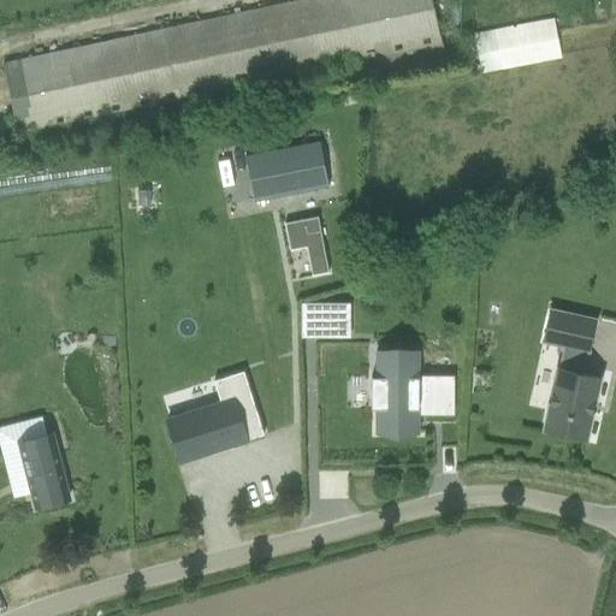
[(360,81),(465,58),(461,39),(462,39),(458,19),(461,18),(456,0),(295,0),(4,63),(18,134),(355,61),(360,81)]
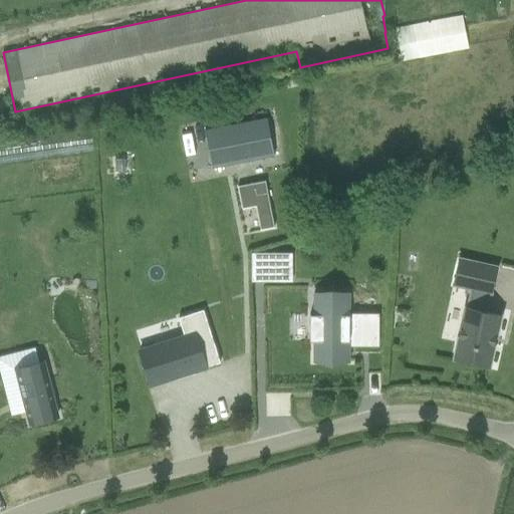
[(462,15),(395,28),(402,61),(468,48),(462,15)]
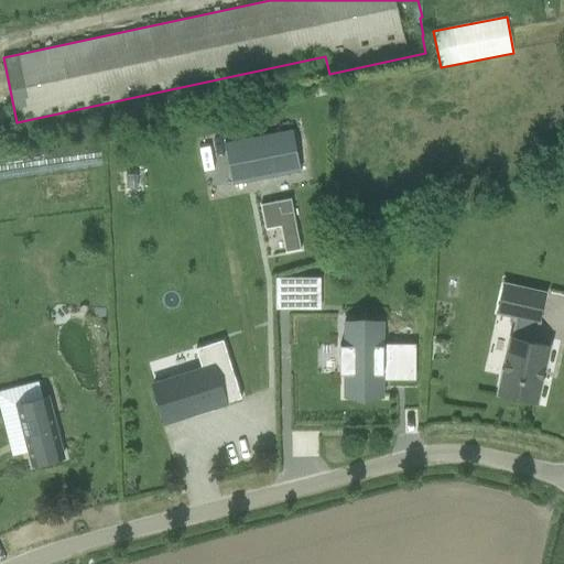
[(232,185),(301,172),(293,129),(225,143),(232,185)]
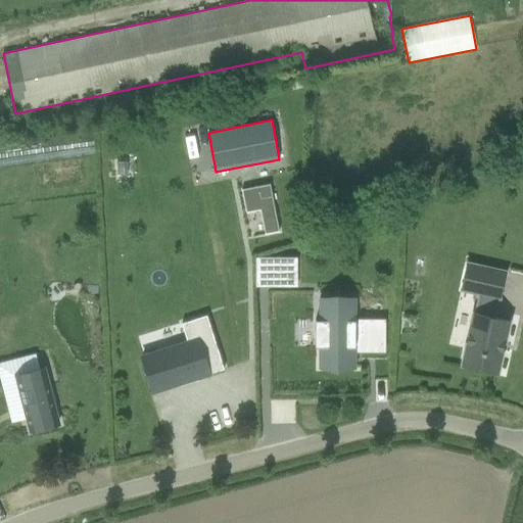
[(279,232),(270,184),(242,190),(246,214),(260,210),(266,234),(279,232)]
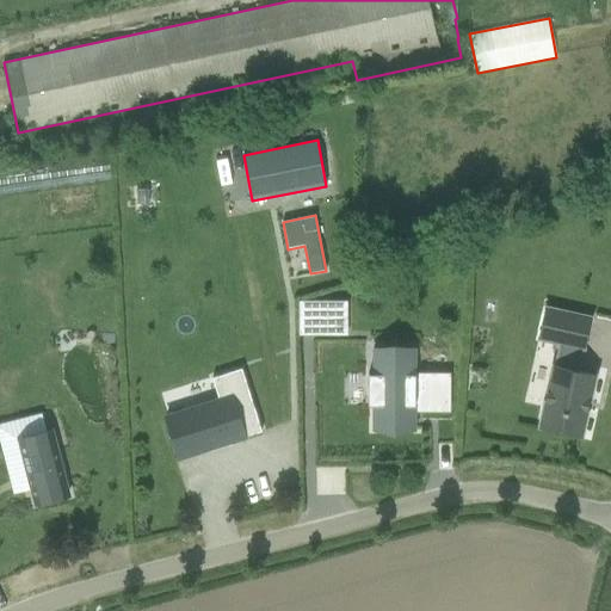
[(300,335),(323,335),(323,301),(300,301),(300,335)]
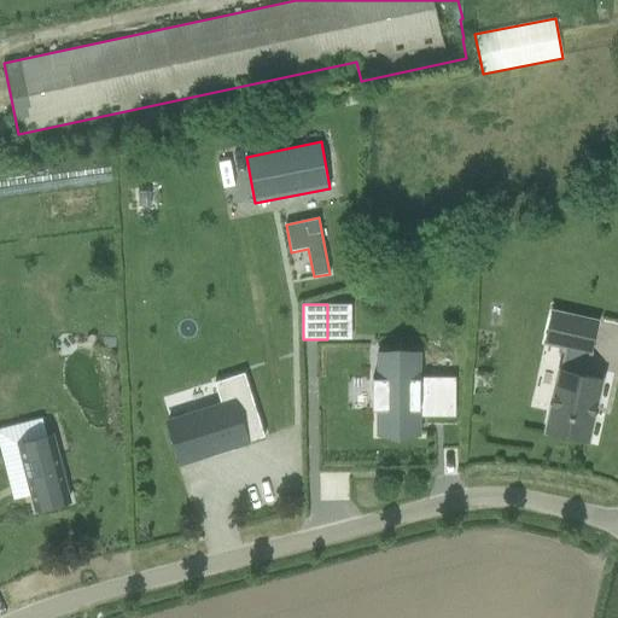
[(590,354),(598,322),(552,312),(546,343),(567,348),(563,371),(560,369),(546,432),(588,442),(602,379),(583,375),(588,353),(590,354)]
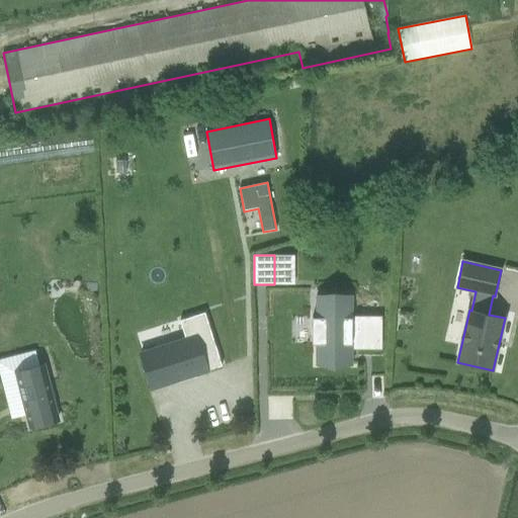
[(350,364),(350,342),(379,342),(378,316),(350,316),(350,292),(315,292),(315,316),(311,316),(311,342),(315,342),(315,364),(350,364)]
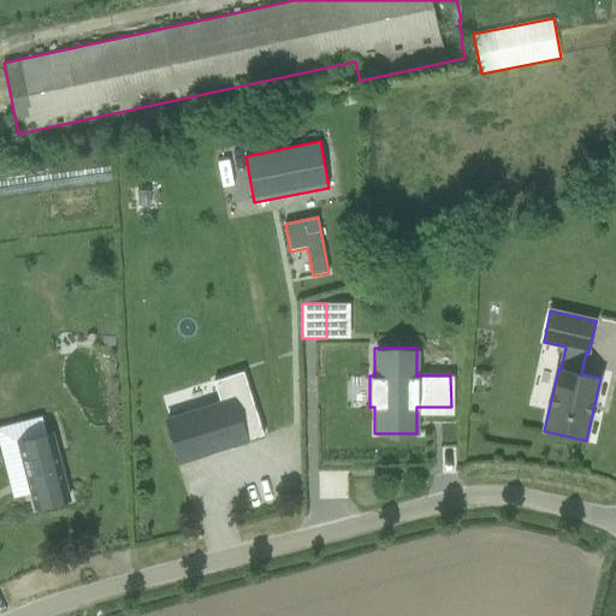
[(167,422),(181,462),(265,437),(244,373),(213,383),(221,406),(167,422)]
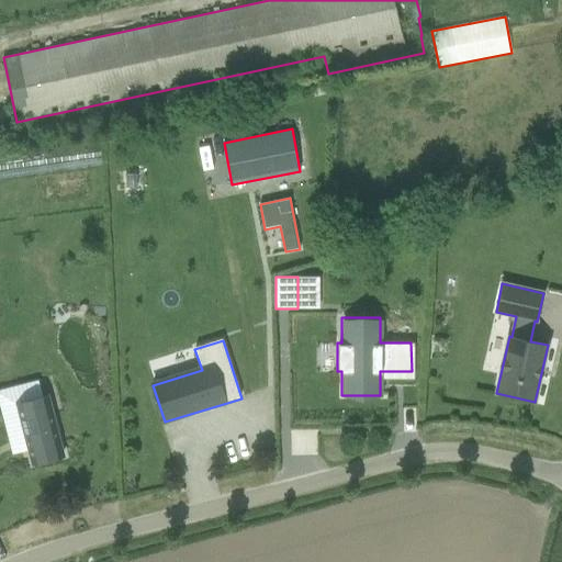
[(64,457),(47,395),(18,403),(34,464),(64,457)]
